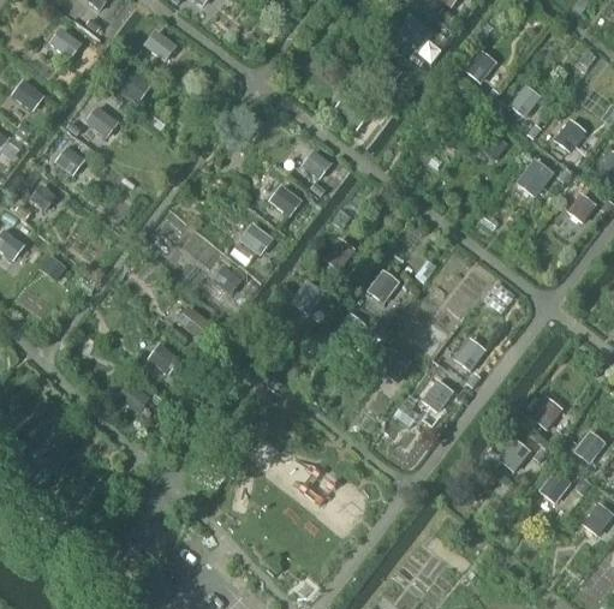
[(87,0),(102,12),(112,0),(87,0)]
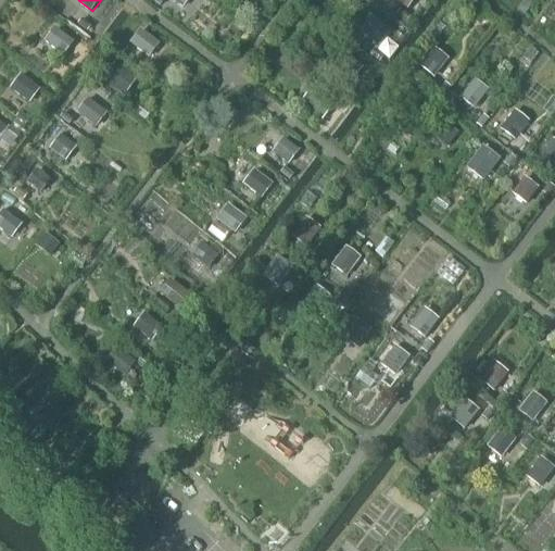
[(401,8),(398,12),(406,19),(410,14),(401,8)]
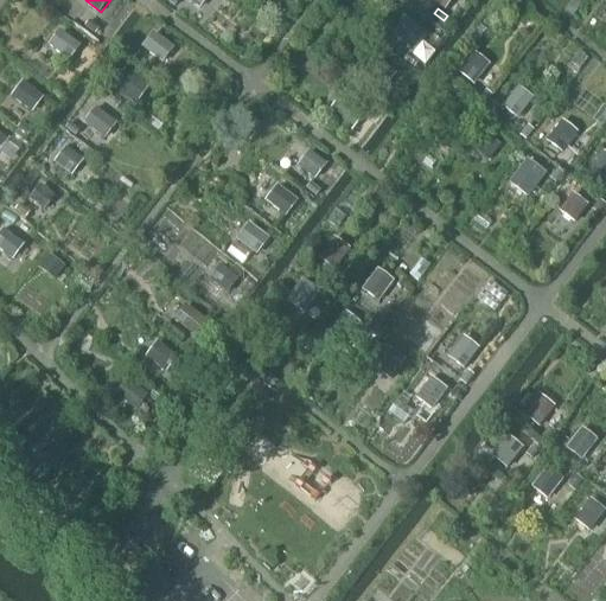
[(395,30),(414,44),(423,31),(404,17),(395,30)]
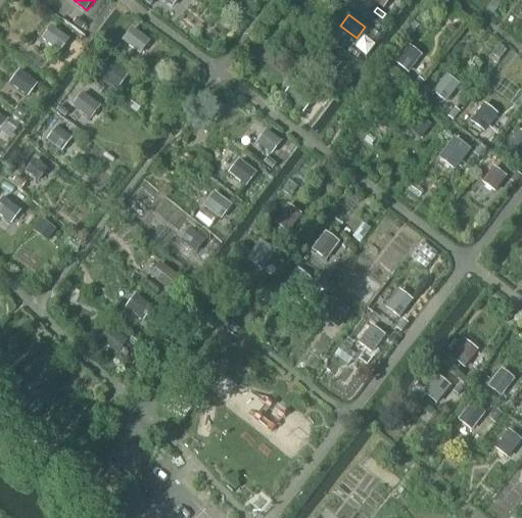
[(77,15),(74,19),(82,26),(85,21),(77,15)]
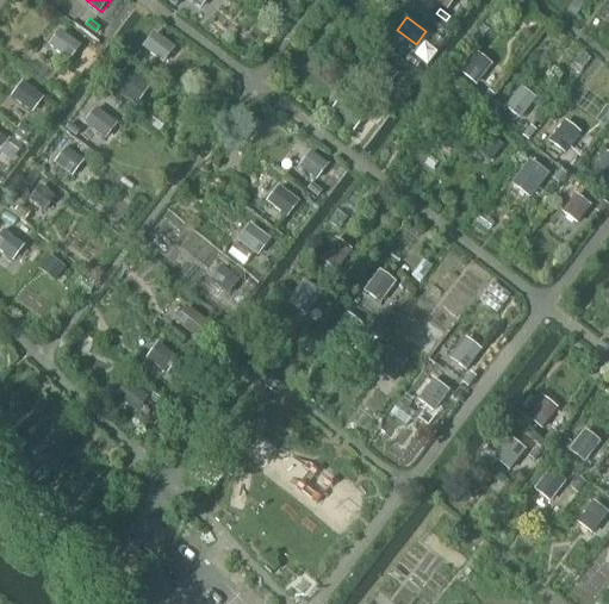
[(50,42),(68,56),(79,43),(60,29),(50,42)]
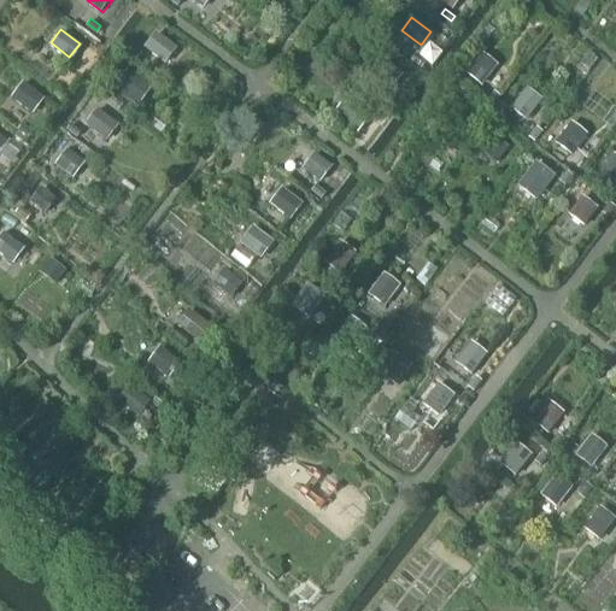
[(146,43),(164,58),(175,46),(156,31),(146,43)]
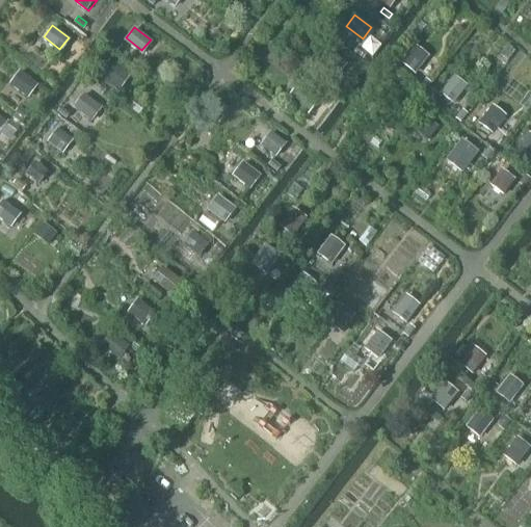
[(112,37),(109,42),(117,48),(121,44),(112,37)]
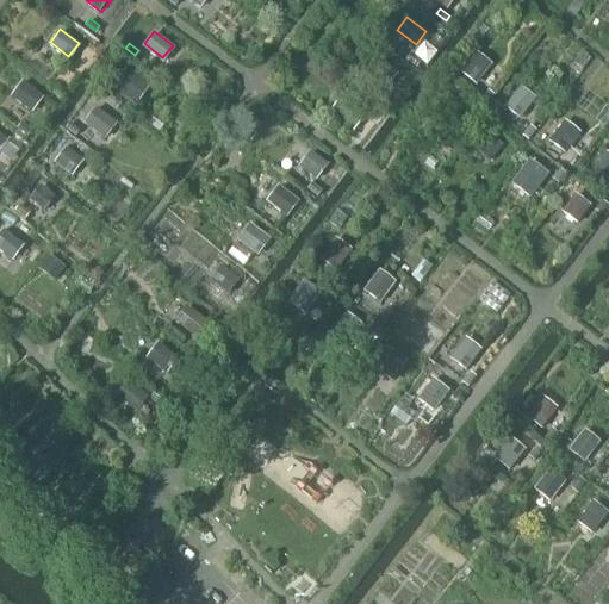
[(476,50),(461,69),(474,80),(489,61),(476,50)]
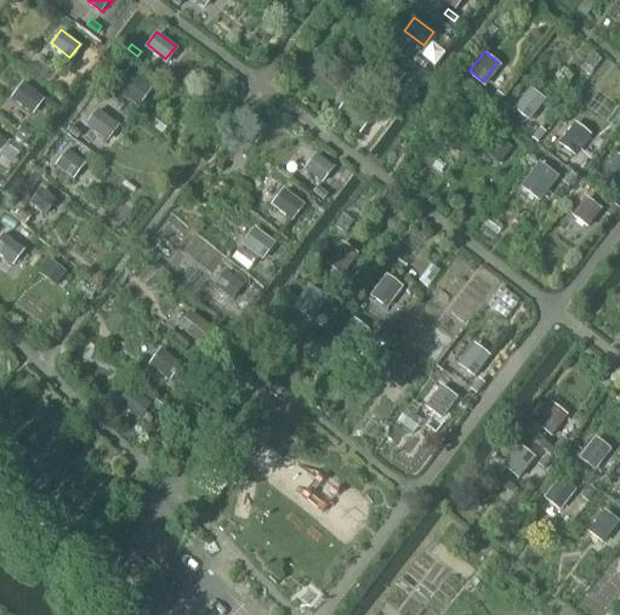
[(417,53),(414,58),(424,66),(427,60),(417,53)]
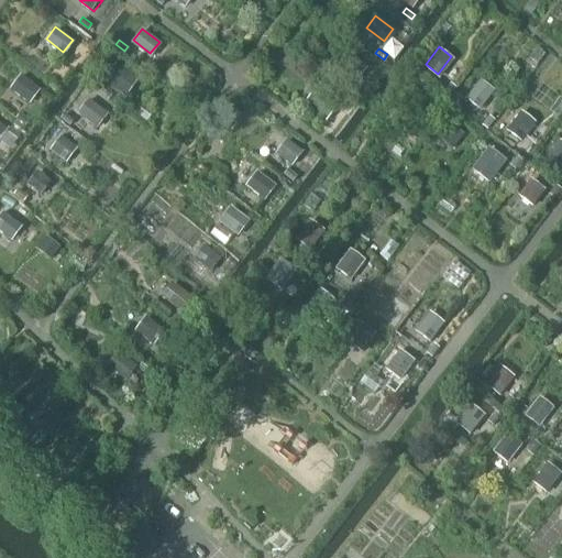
[(105,77),(119,88),(128,76),(113,65),(105,77)]
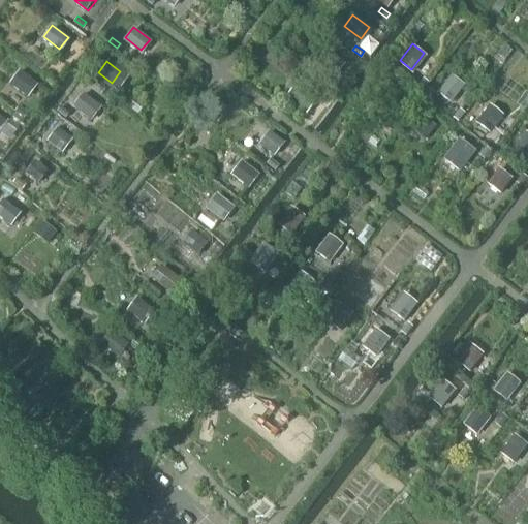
[(10,81),(27,93),(36,82),(20,69),(10,81)]
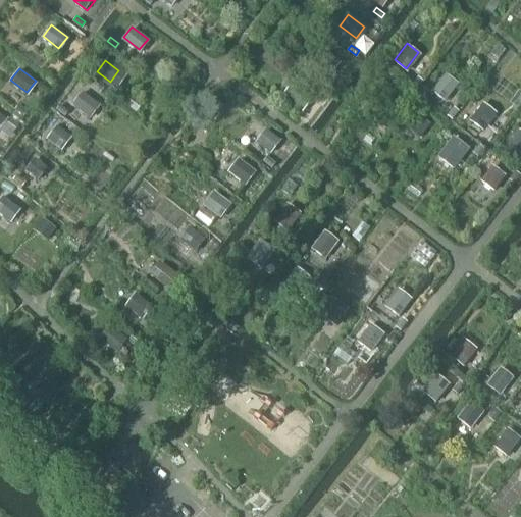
[(433,89),(445,98),(457,82),(446,73),(433,89)]
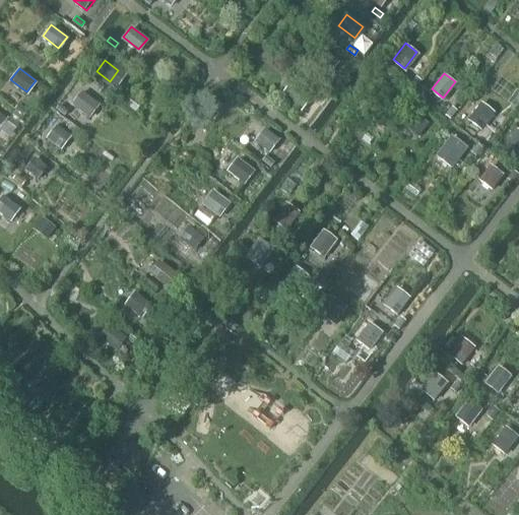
[(415,75),(409,83),(413,87),(420,78),(415,75)]
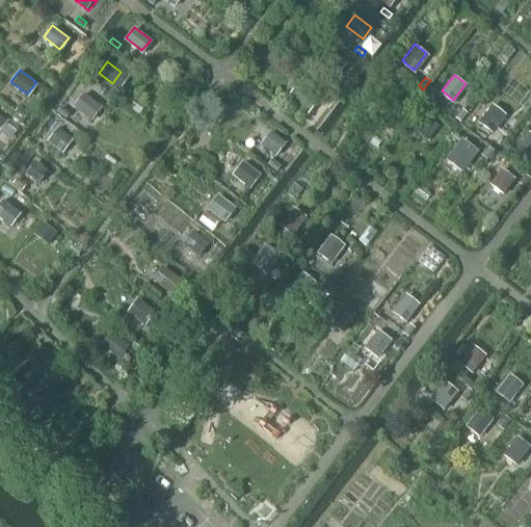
[(332,80),(327,85),(337,93),(341,86),(332,80)]
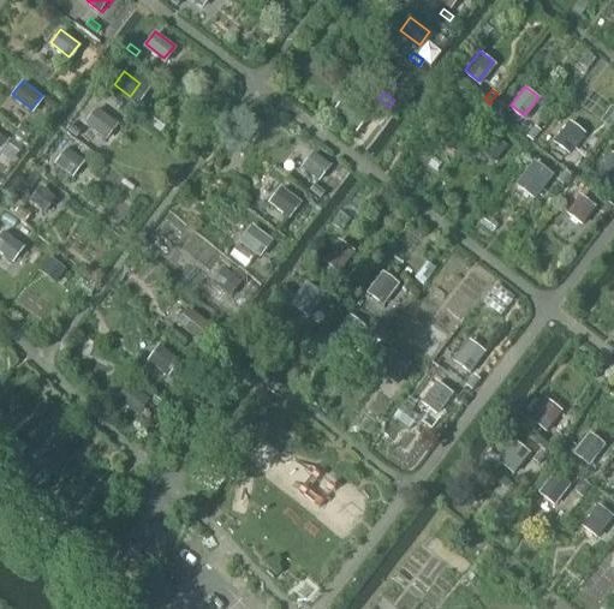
[(463,105),(447,94),(439,105),(453,117),(463,105)]
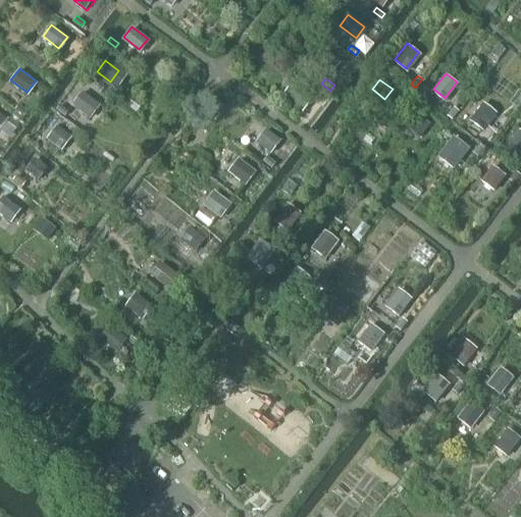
[(293,97),(304,105),(313,94),(302,86),(293,97)]
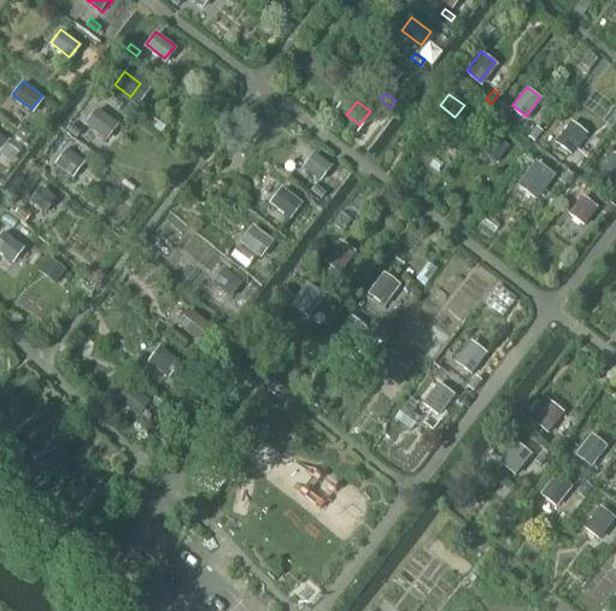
[(377,103),(374,107),(382,116),(387,110),(377,103)]
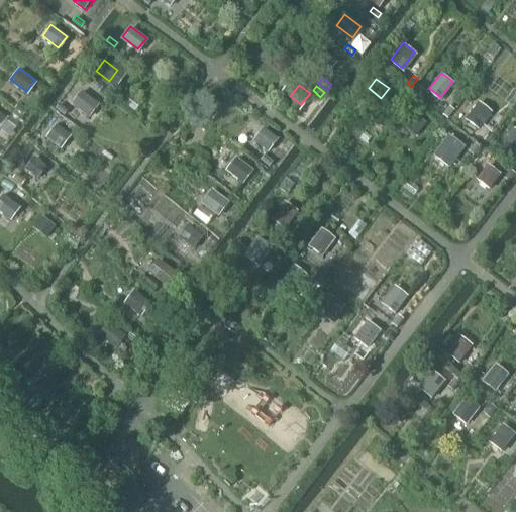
[(73,101),(86,111),(94,100),(81,90),(73,101)]
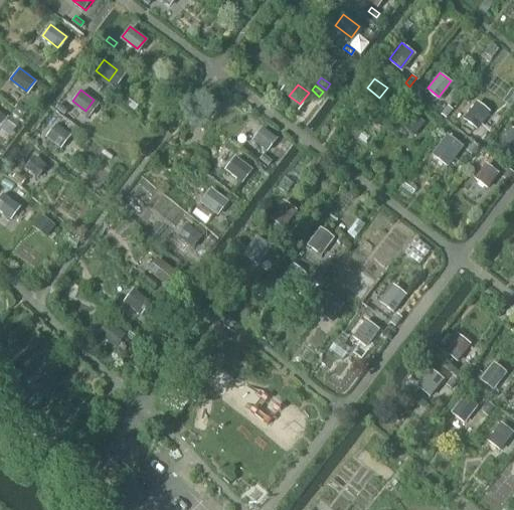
[(465,117),(476,126),(488,110),(477,101),(465,117)]
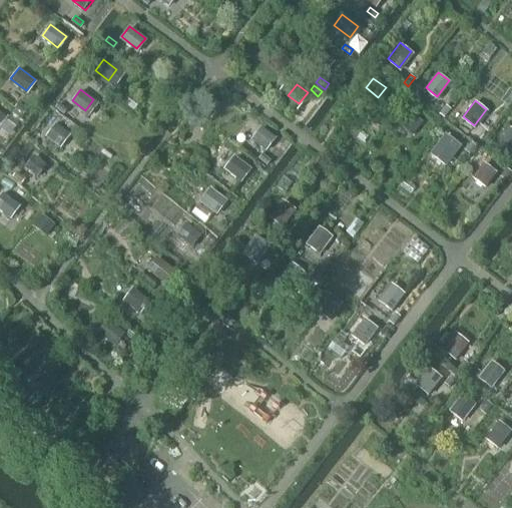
[(18,101),(15,105),(23,111),(26,107),(18,101)]
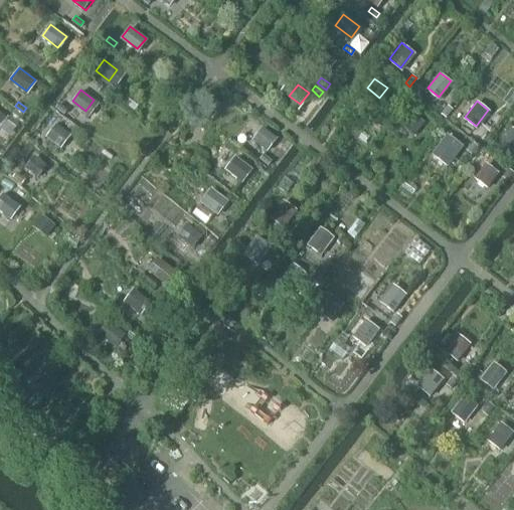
[(59,102),(55,106),(63,112),(66,108),(59,102)]
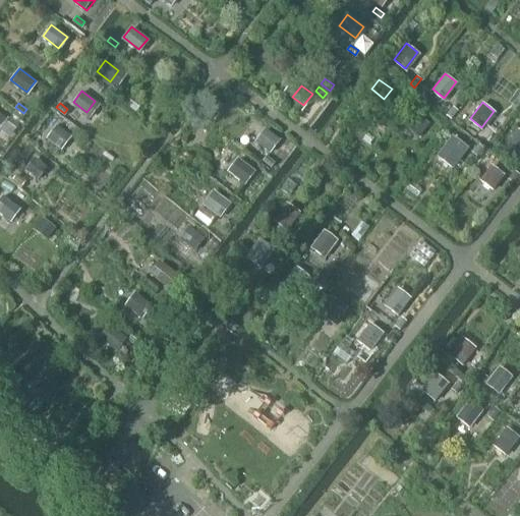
[(453,105),(447,113),(451,116),(457,109),(453,105)]
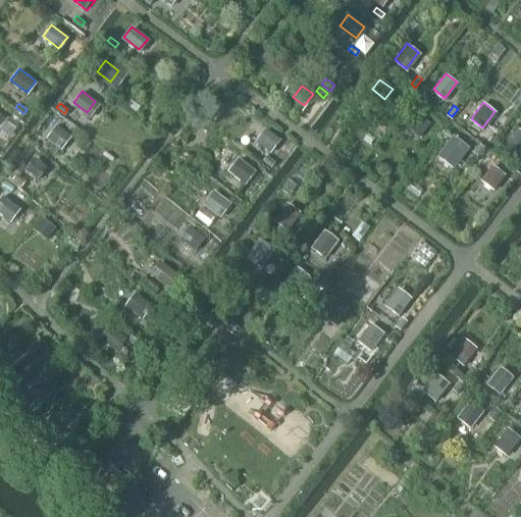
[(429,121),(417,111),(409,120),(421,131),(429,121)]
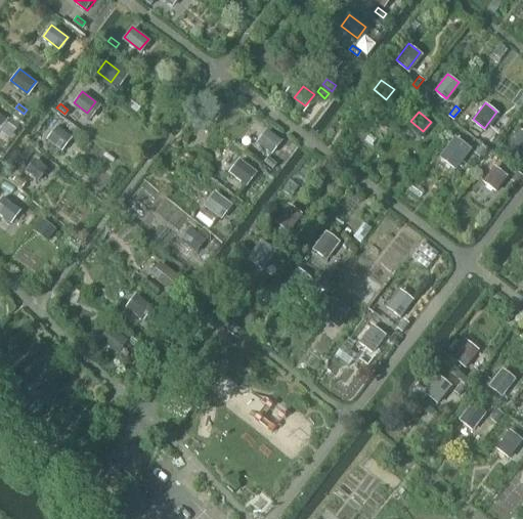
[(56,126),(48,136),(61,146),(70,136),(56,126)]
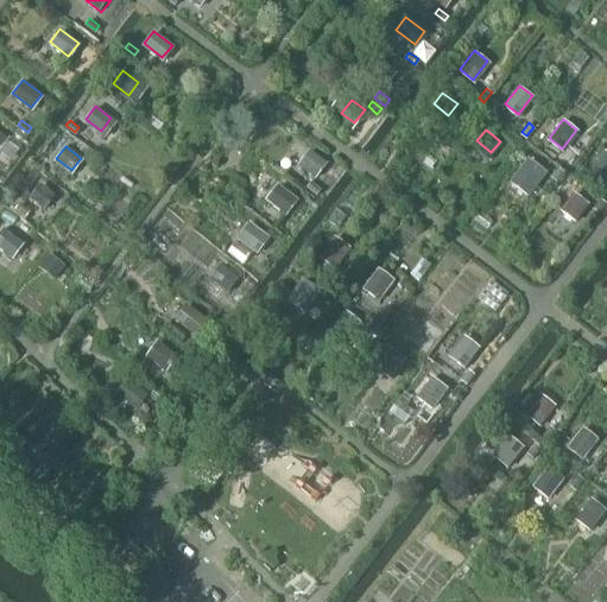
[(299,163),(315,175),(324,162),(309,149),(299,163)]
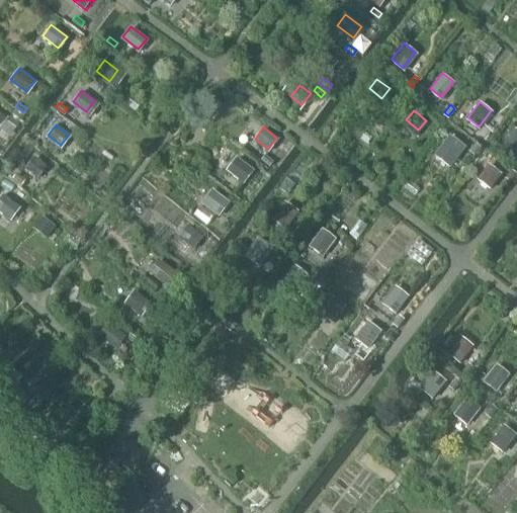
[(503,145),(514,153),(516,150),(516,130),(515,129),(503,145)]
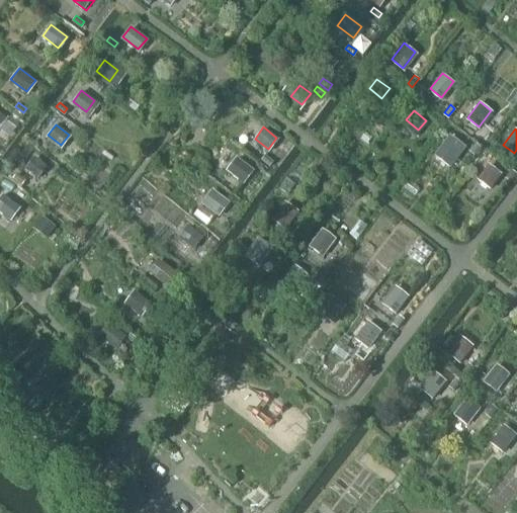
[(435,154),(449,164),(463,146),(450,135),(435,154)]
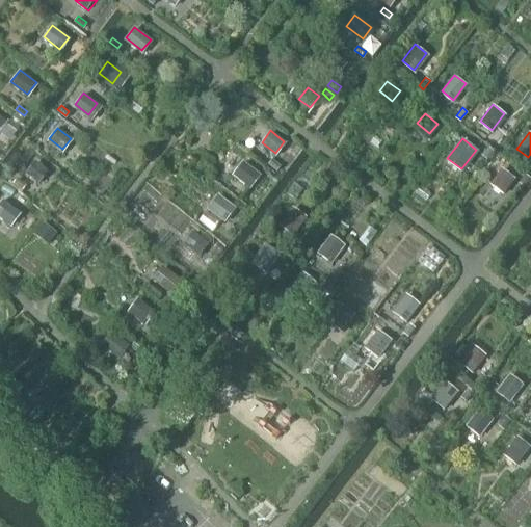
[(488,146),(482,154),(486,157),(493,149),(488,146)]
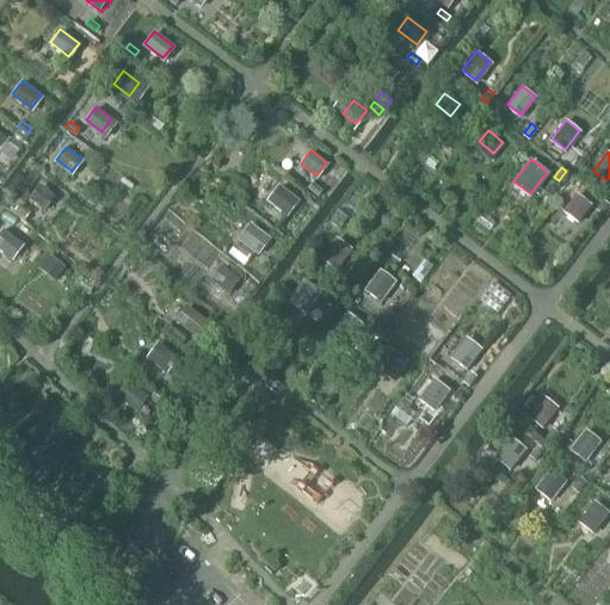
[(313,181),(308,186),(318,193),(321,189),(313,181)]
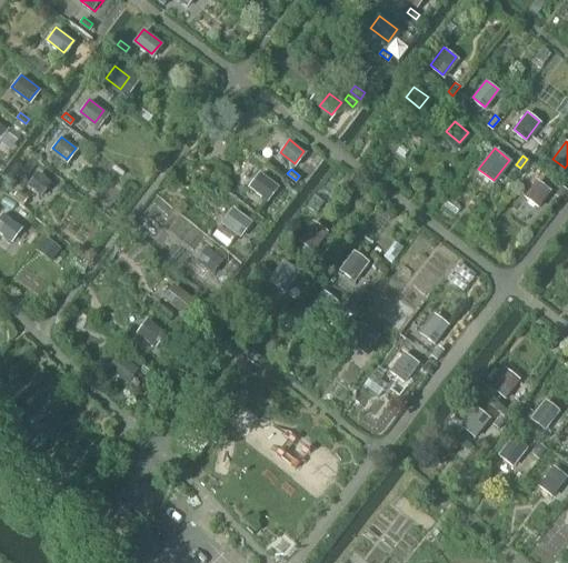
[(38,172),(28,184),(39,193),(49,180),(38,172)]
